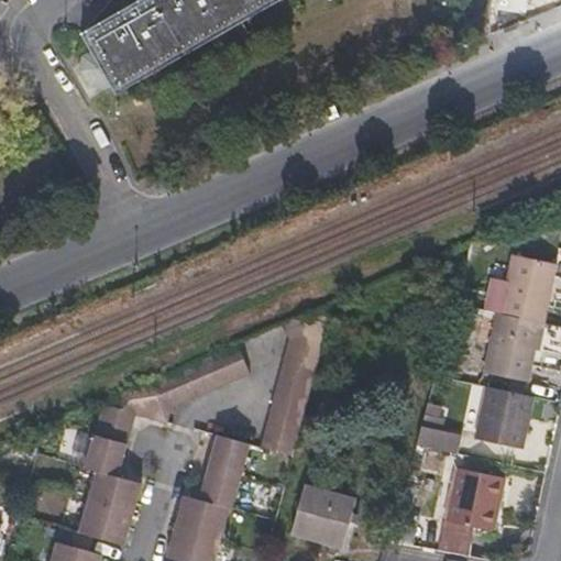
[(102,67),(112,85),(260,0),(140,0),(84,33),(87,39),(78,44),(75,56),(81,68),(95,72),(102,67)]
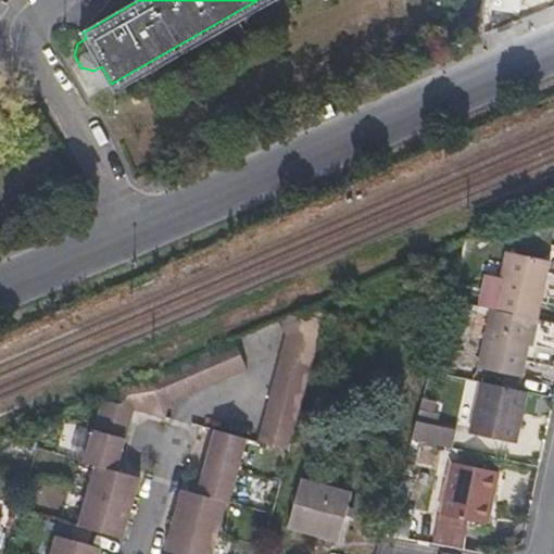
[(530,317),(532,317),(546,261),(503,251),(491,307),(530,317)]
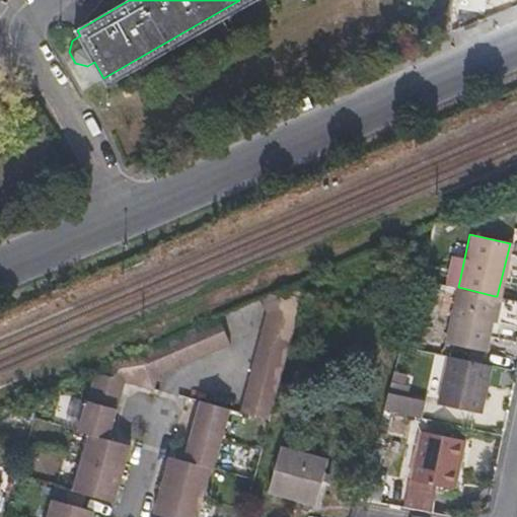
[(275,397),(305,277),(261,296),(266,309),(239,410),(270,418),(275,397)]
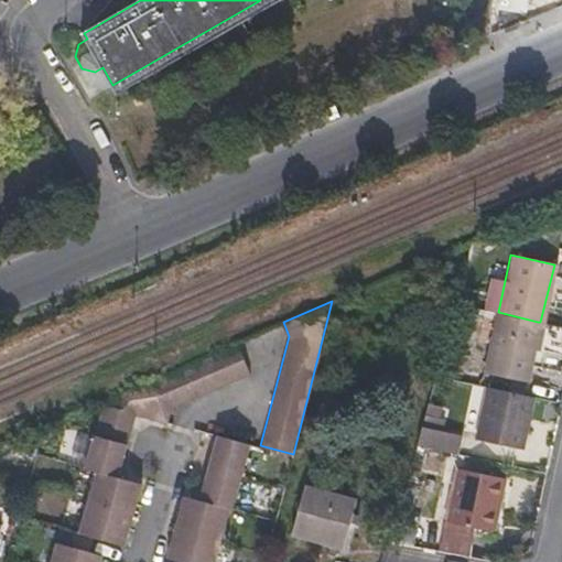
[(498,312),(495,312),(482,371),(523,381),(538,322),(498,312)]
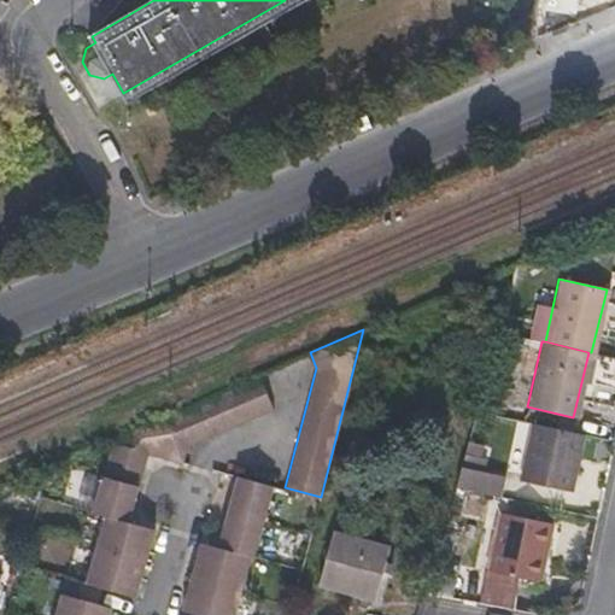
[(209,396),(111,438),(101,475),(92,509),(105,513),(95,546),(86,583),(64,578),(60,593),(53,614),(106,614),(110,605),(95,602),(99,586),(135,595),(144,560),(153,526),(129,520),(139,485),(147,452),(182,461),(186,446),(275,405),(261,373),(209,396)]
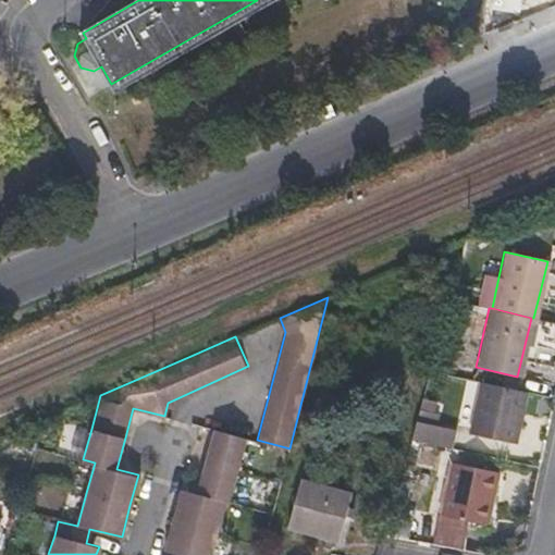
[(526,392),(479,381),(467,432),(514,443),(526,392)]
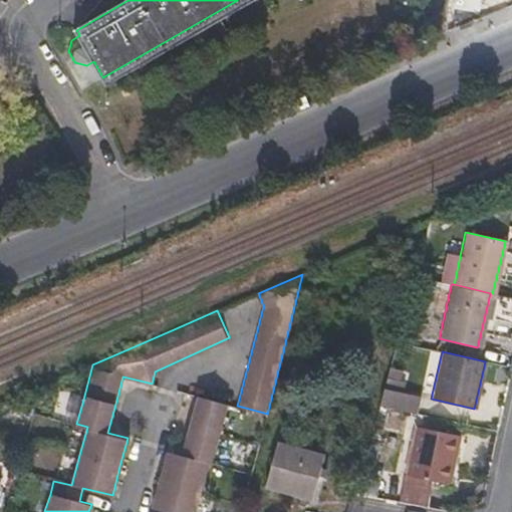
[(416,412),(419,394),(384,388),(380,406),(416,412)]
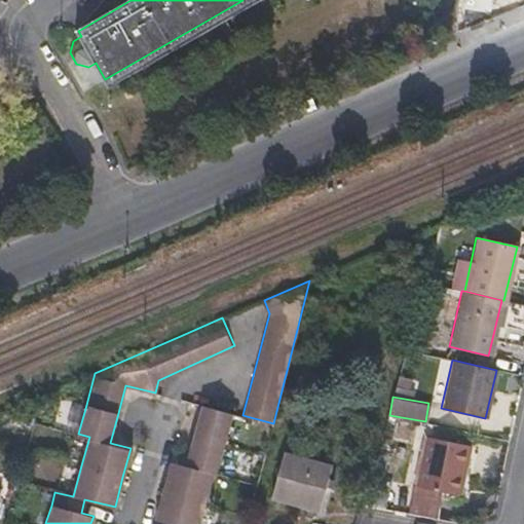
[(196,523),(204,498),(213,469),(217,470),(224,442),(232,413),(200,406),(192,435),(185,462),(172,459),(163,489),(156,517),(167,520),(166,523),(196,523)]
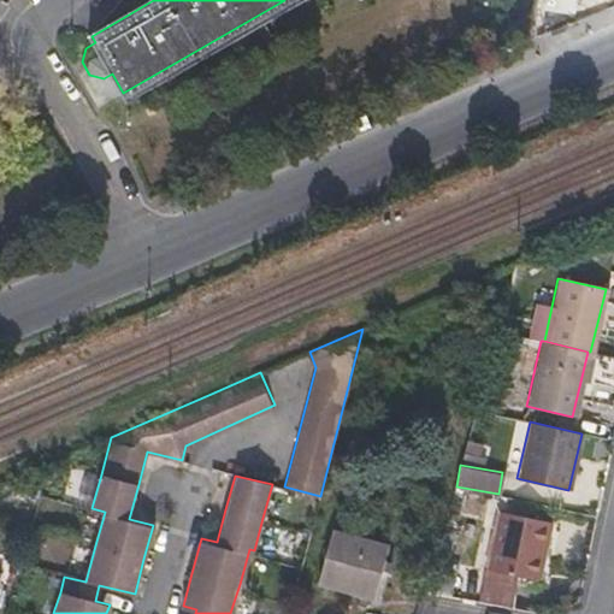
[(500,512),(488,570),(537,580),(549,524),(500,512)]
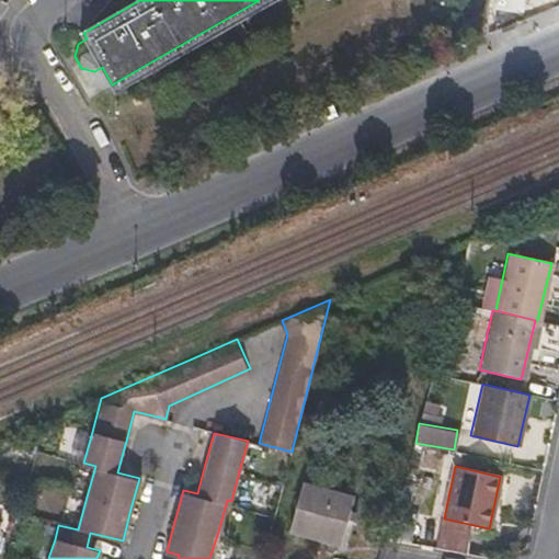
[(304,482),(292,526),(340,540),(354,497),(331,490),(304,482)]
